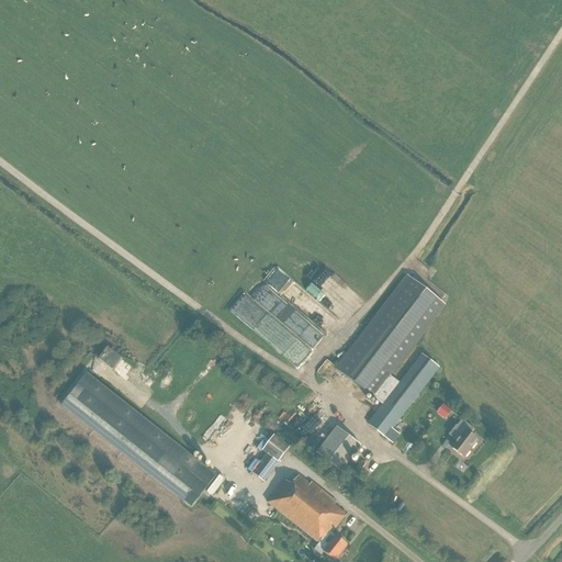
[(390,375),(446,305),(407,277),(336,369),(383,405),(368,425),(393,444),(400,435),(392,429),(439,368),(422,355),(400,383),(390,375)]
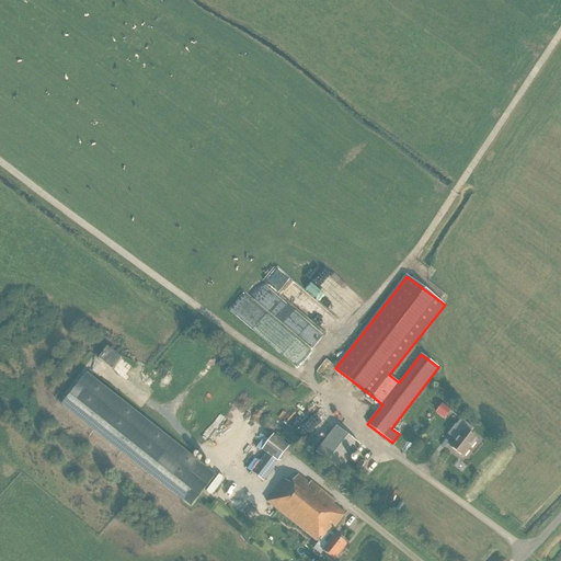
[(113,368),(123,354),(107,343),(98,357),(113,368)]
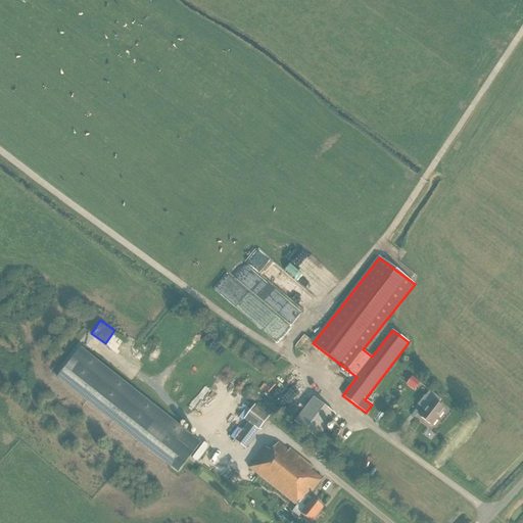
[(306,352),(311,344),(302,340),(298,348),(306,352)]
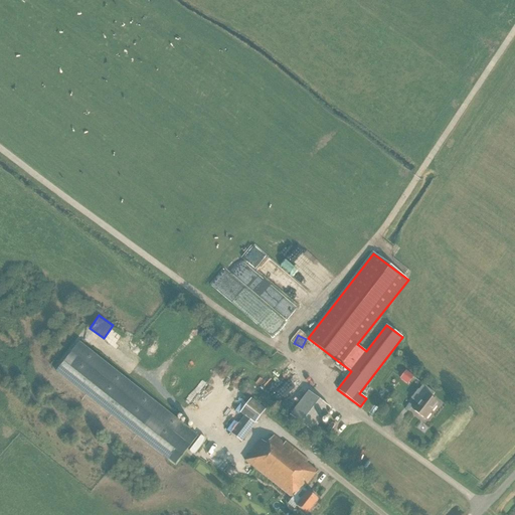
[(56,371),(175,466),(197,438),(79,342),(56,371)]
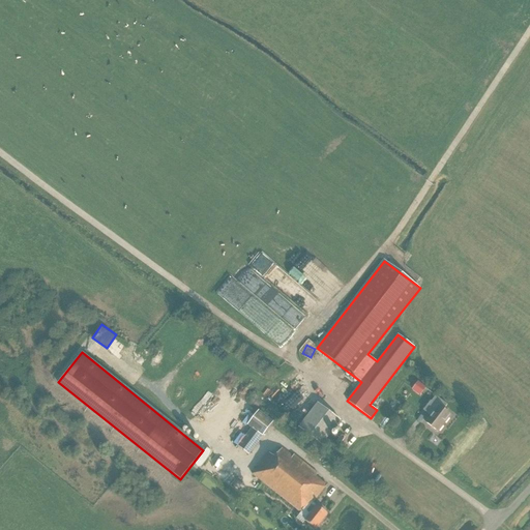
[(297,402),(305,391),(297,385),(289,395),(297,402)]
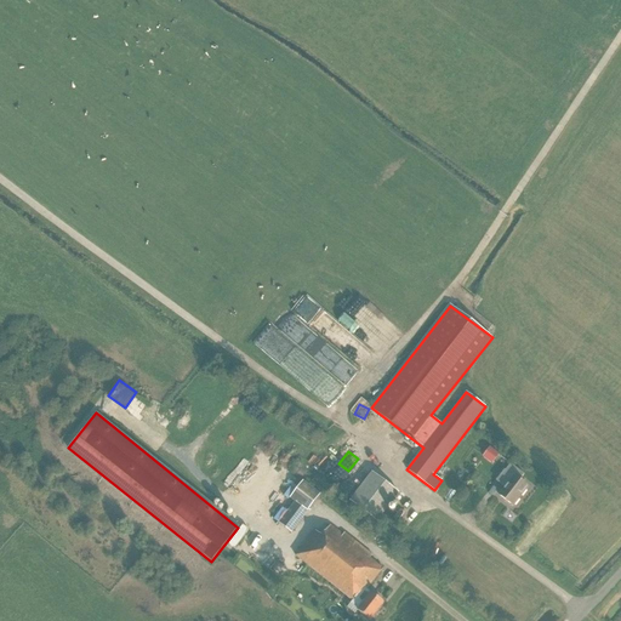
[(528,488),(519,480),(524,474),(510,463),(505,471),(503,469),(495,480),(505,488),(499,495),(513,506),(528,488)]
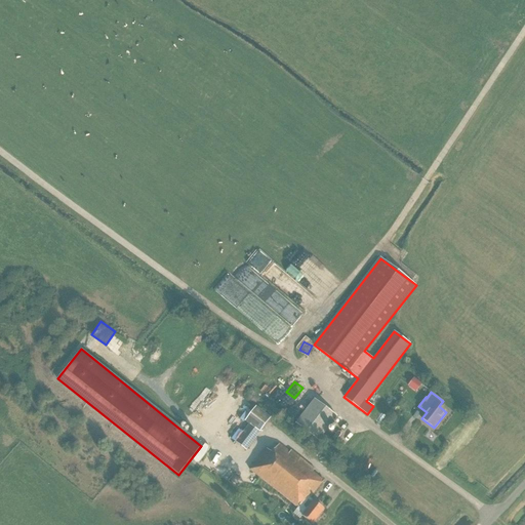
[(337,416),(314,399),(295,423),(318,441),(337,416)]
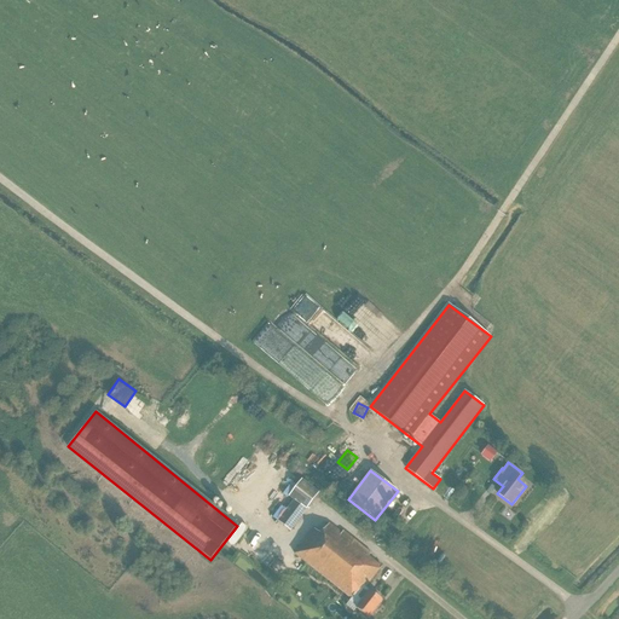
[(289,496),(294,501),(306,510),(319,493),(301,480),(289,496)]
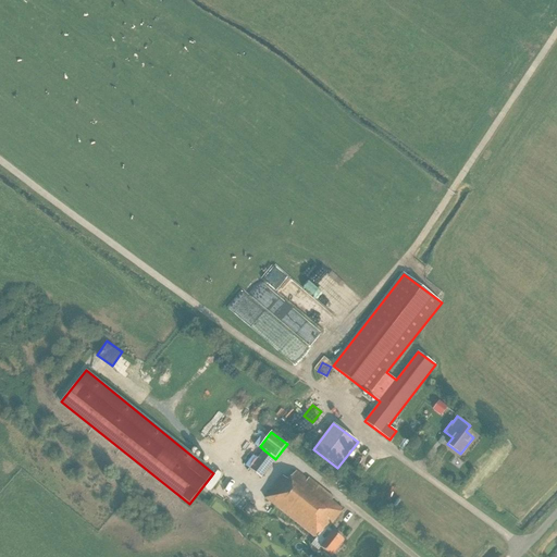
[(257,450),(248,461),(251,463),(260,454),(257,450)]
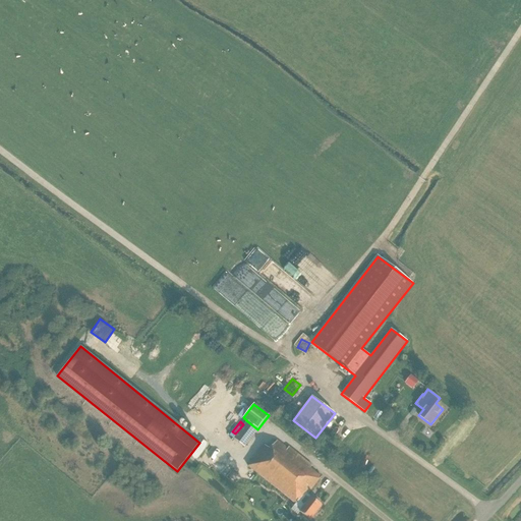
[(257,429),(247,421),(234,439),(244,447),(257,429)]
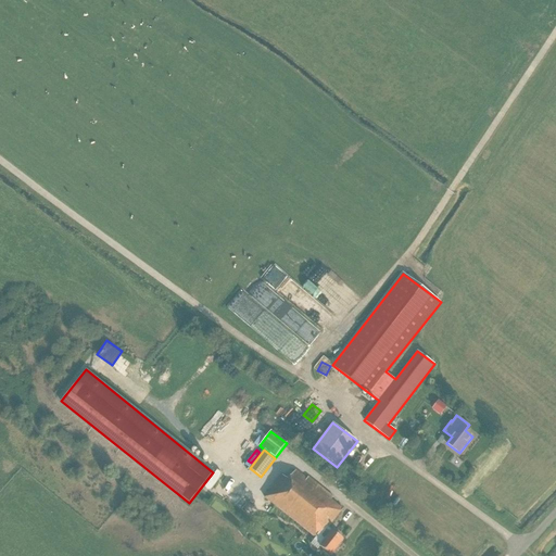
[(331,498),(295,470),(288,480),(282,476),(265,497),(315,538),(313,541),(320,546),(320,547),(331,555),(343,540),(332,531),(328,528),(343,509),(335,503),(337,501),(332,497),(331,498)]
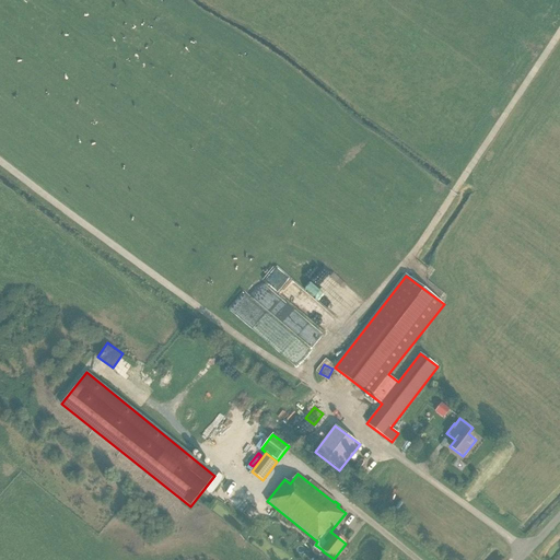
[(248,517),(253,512),(238,500),(234,505),(248,517)]
